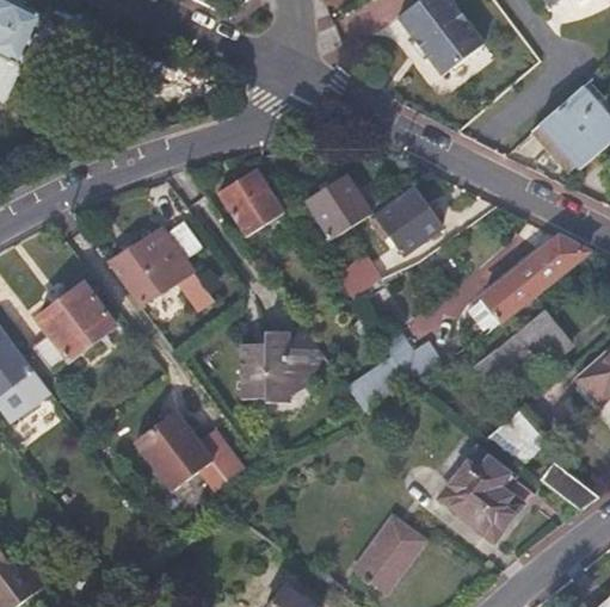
[(18,67),(43,17),(10,0),(0,0),(0,98),(1,99),(18,67)]
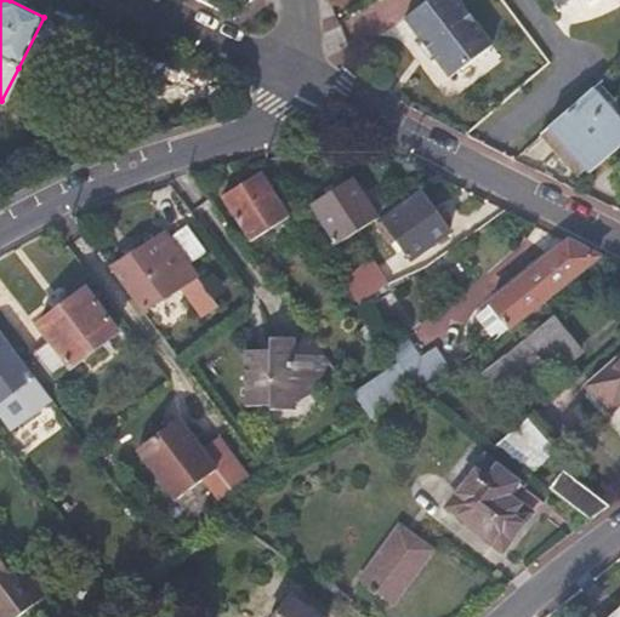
[(425,0),(403,16),(450,76),(491,45),(456,0),(425,0)]
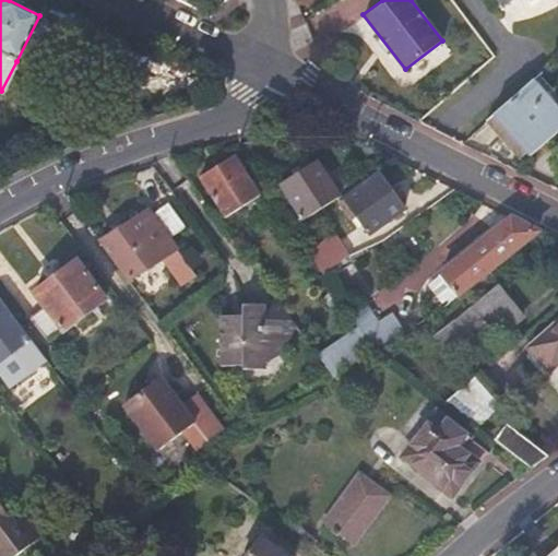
[(49,21),(39,15),(16,61),(25,66),(49,21)]
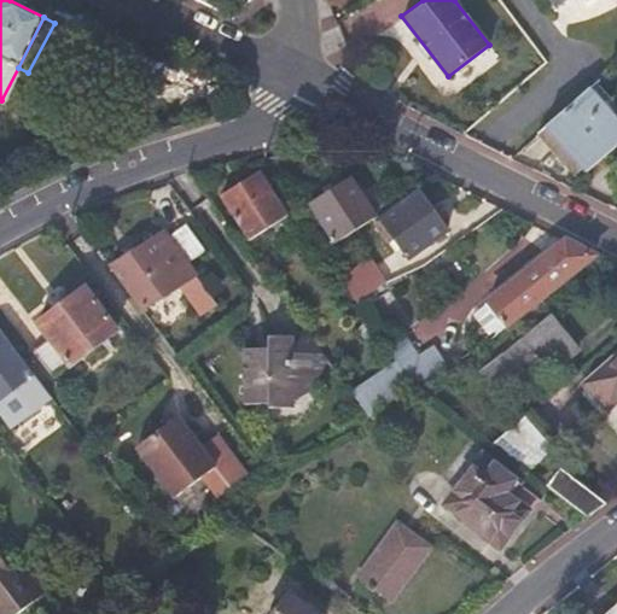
[(600,157),(616,140),(616,115),(589,85),(557,115),(546,124),(587,169),(600,157)]
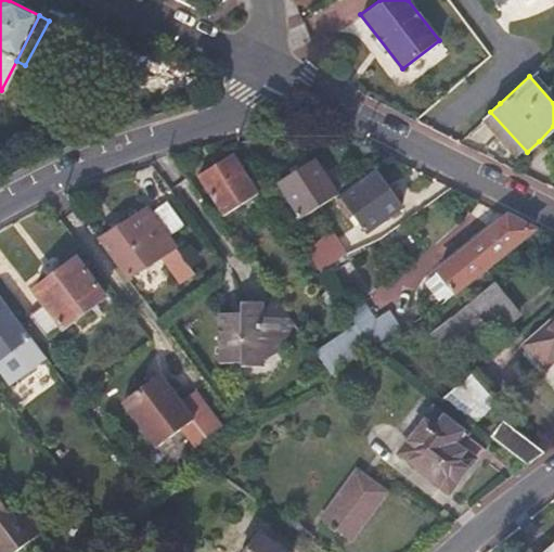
[(223,216),(259,199),(237,157),(201,176),(223,216)]
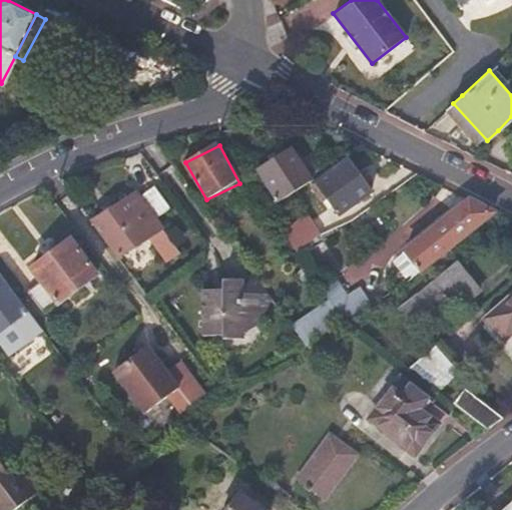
[(283,202),(315,178),(293,149),(262,169),(283,202)]
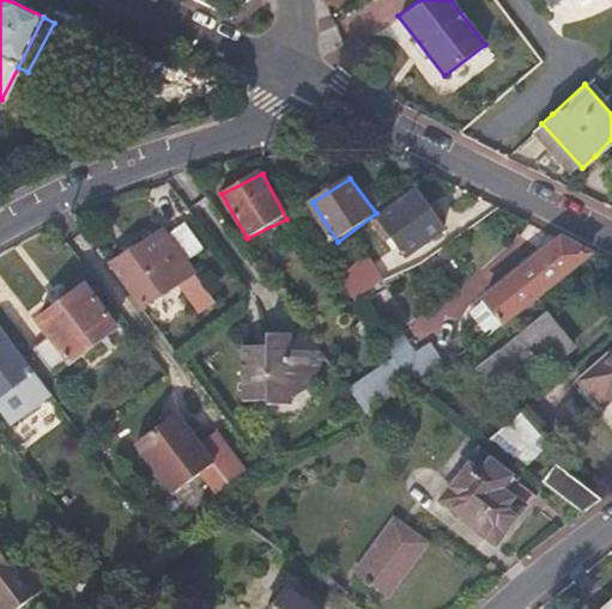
[(442,235),(417,195),(379,218),(406,259),(442,235)]
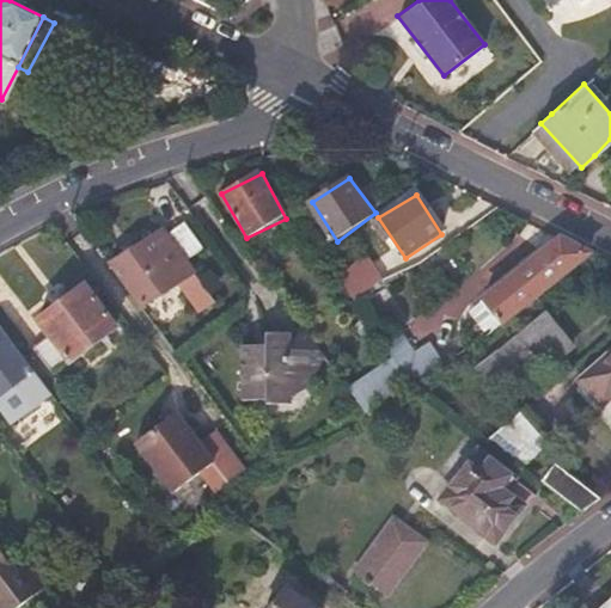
[(162,229),(110,265),(140,308),(177,282),(197,309),(212,299),(185,262),(203,249),(183,221),(165,233),(162,229)]
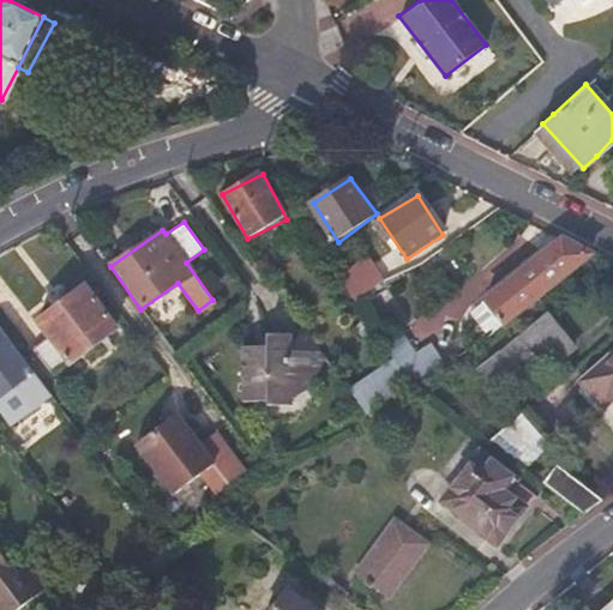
[(502,320),(576,243),(546,227),(476,299),(502,320)]
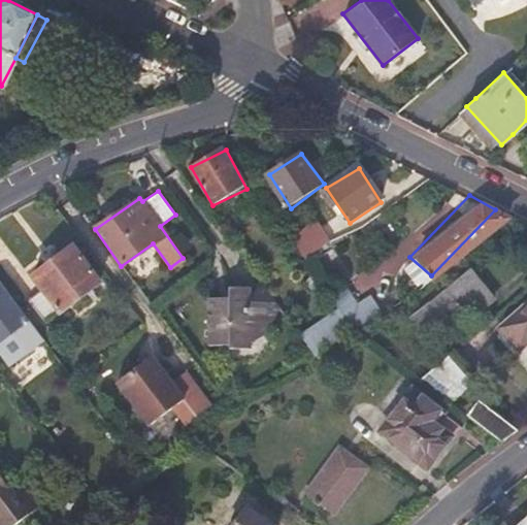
[(332,243),(319,226),(295,242),(307,262),(332,243)]
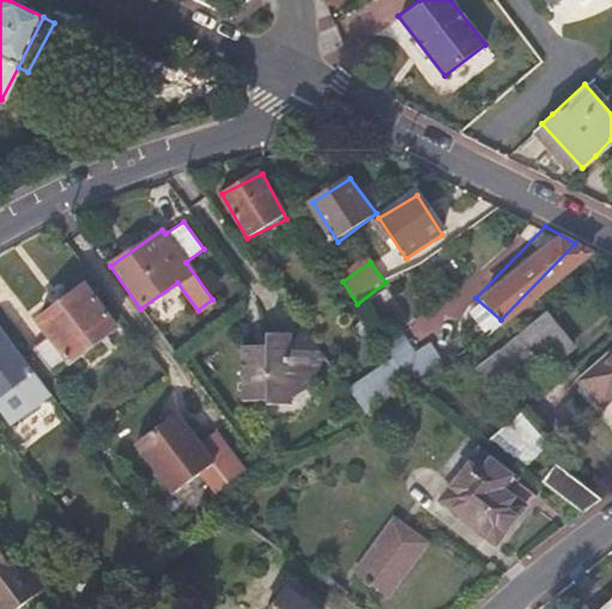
[(67,364),(115,329),(84,286),(36,320),(47,335),(30,346),(48,371),(65,360),(67,364)]
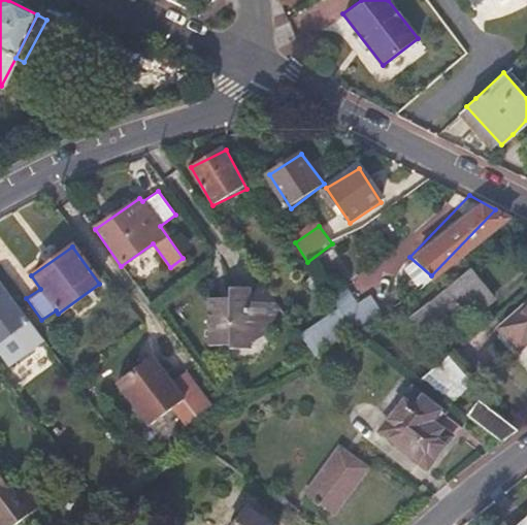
[(487,296),(464,271),(406,320),(418,333),(454,301),(467,314),(487,296)]
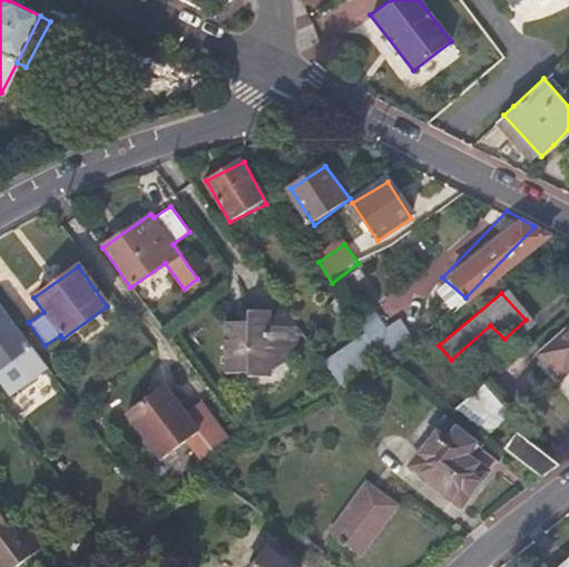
[(0,364),(28,345),(0,306),(0,364)]
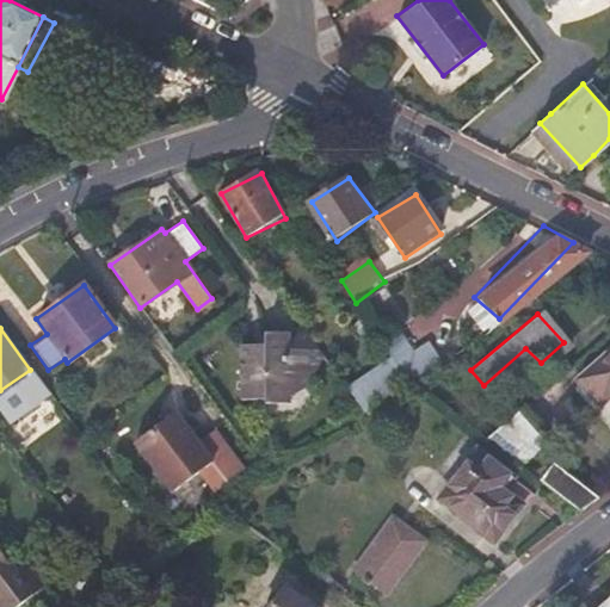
[(288,391),(321,360),(312,347),(299,329),(287,336),(260,332),(259,342),(236,340),(235,346),(241,344),(245,346),(247,348),(246,355),(242,358),(238,353),(234,354),(227,395),(248,398),(250,395),(270,398),(270,408),(283,409),(293,398),(288,391)]
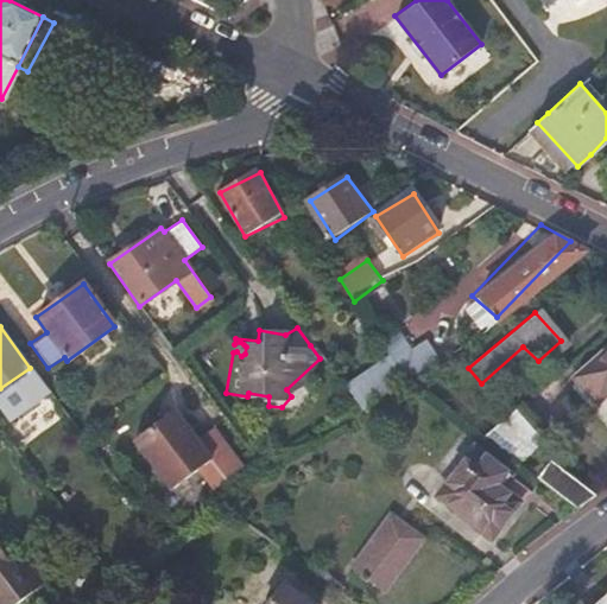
[(411,382),(441,362),(428,345),(413,354),(402,337),(384,349),(406,386),(411,382)]
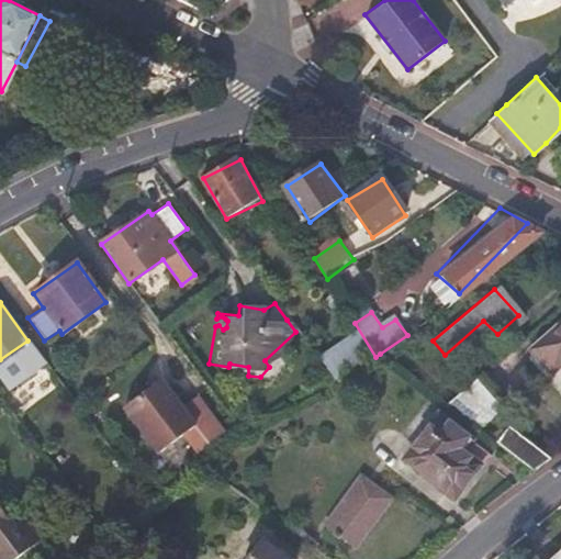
[(222,316),(216,319),(215,326),(219,325),(223,330),(226,327),(227,321),(225,319),(222,316)]
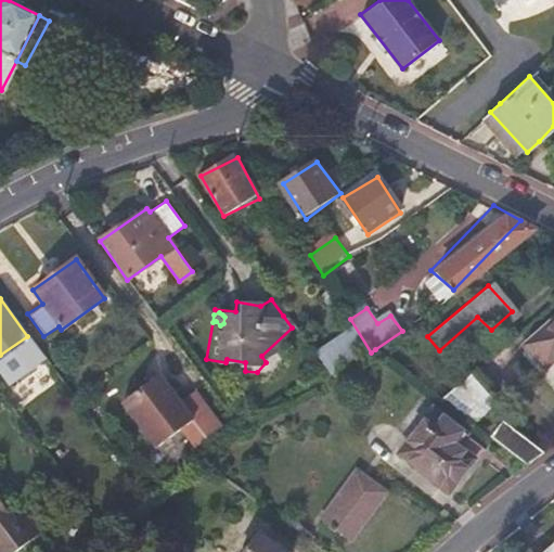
[(160,328),(162,330),(175,320),(174,318),(160,328)]
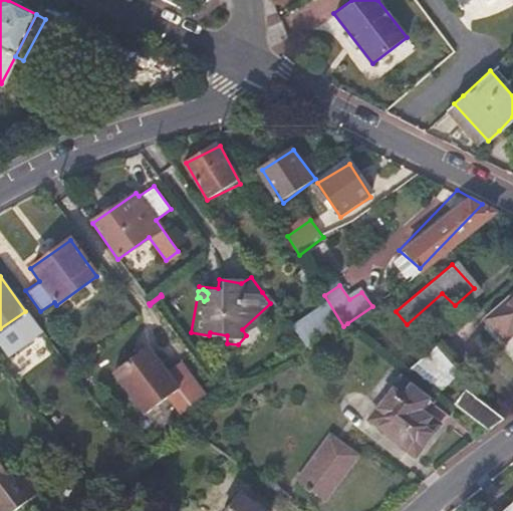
[(512,294),(488,317),(504,335),(512,328),(512,294)]
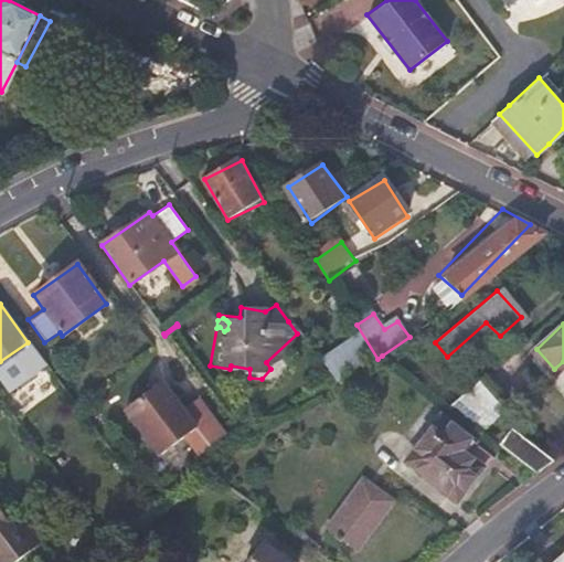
[(480,428),(508,403),(480,374),(447,403),(480,428)]
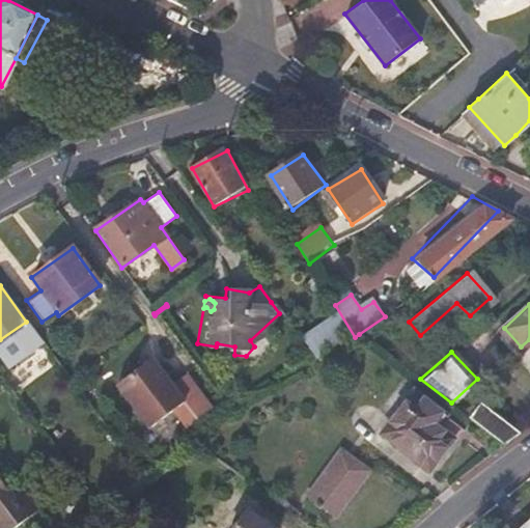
[(12,376),(1,360),(0,361),(0,377),(3,382),(12,376)]
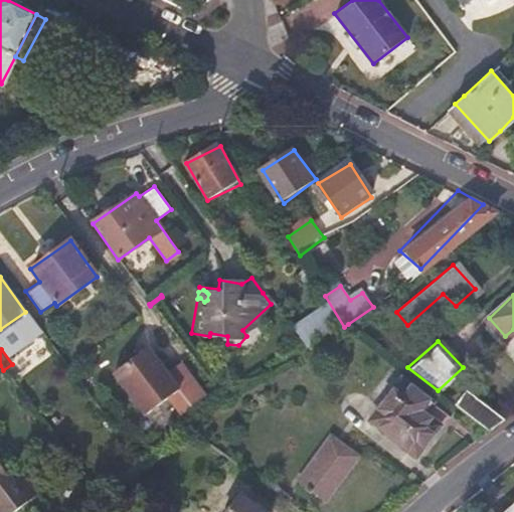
[(116,368),(146,411),(174,391),(149,356),(135,354),(116,368)]
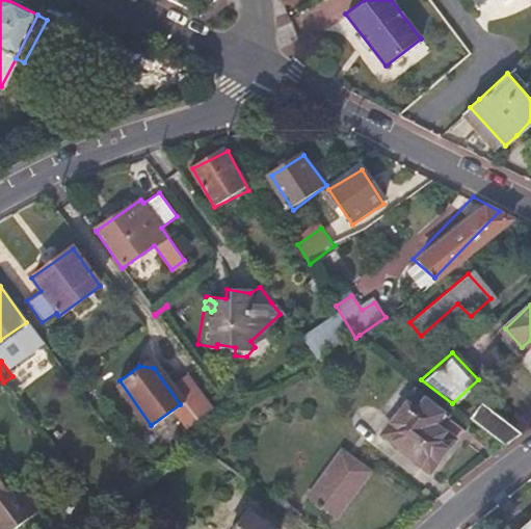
[(144,430),(151,425),(120,380),(112,385),(144,430)]
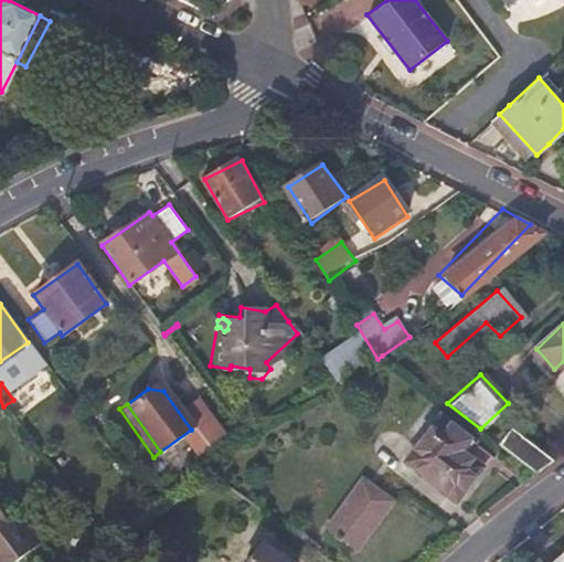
[(470,435),(442,414),(408,459),(458,496),(482,464),(460,448),(470,435)]
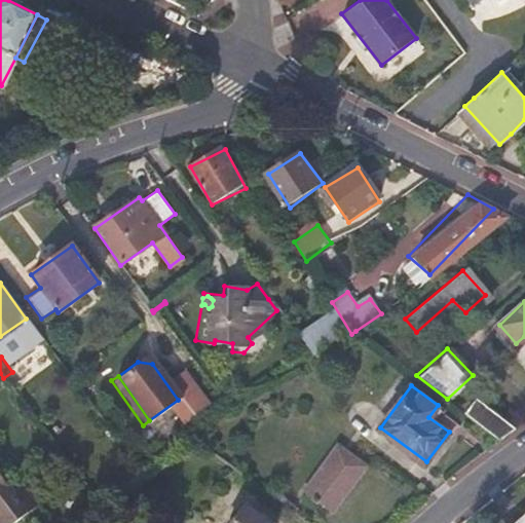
[(500,438),(516,426),(477,396),(464,411),(500,438)]
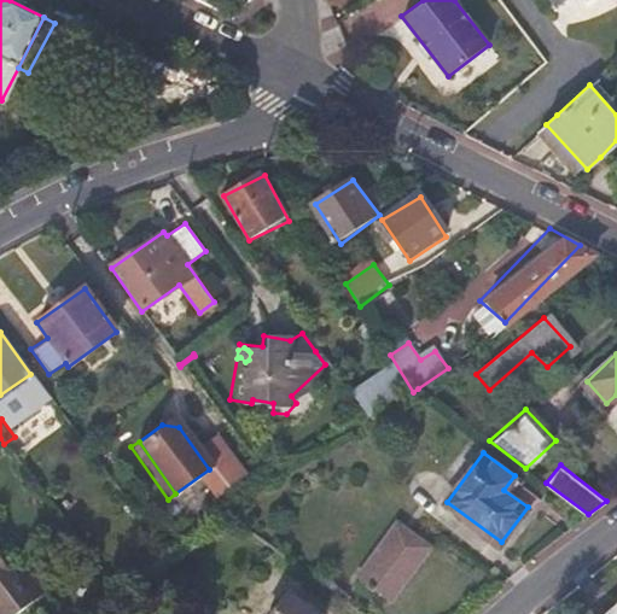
[(386,596),(425,543),(396,521),(356,574),(386,596)]
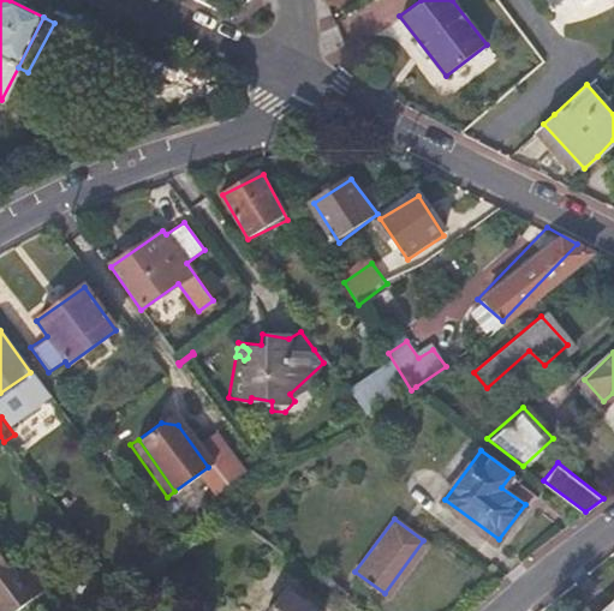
[(0,610),(15,610),(28,603),(9,576),(0,564),(0,610)]
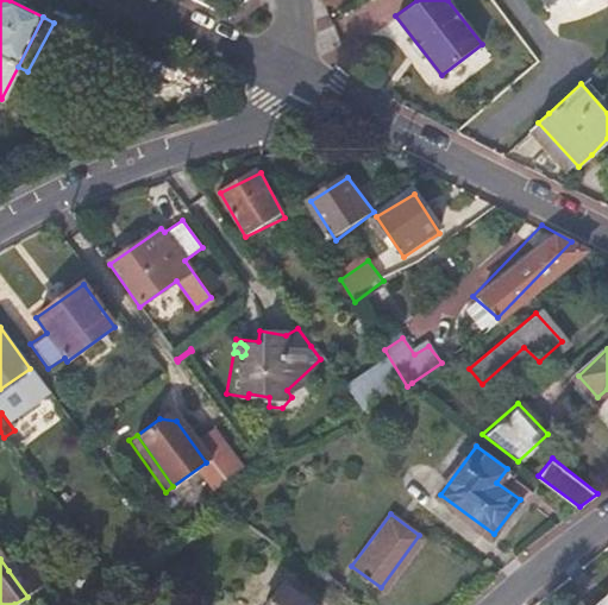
[(27,597),(38,588),(20,562),(8,571),(27,597)]
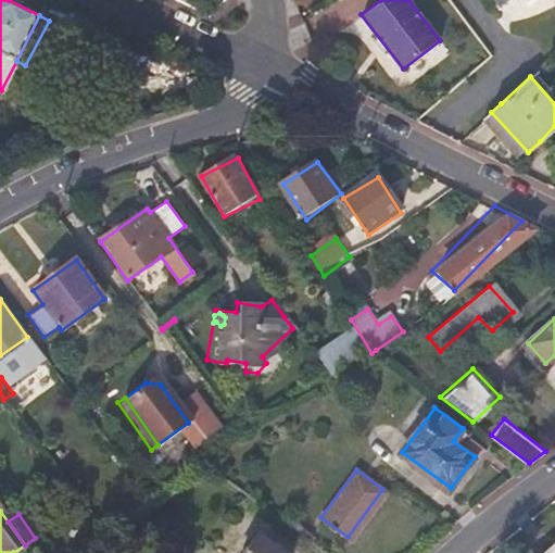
[(278,552),(259,536),(243,552),(278,552)]
